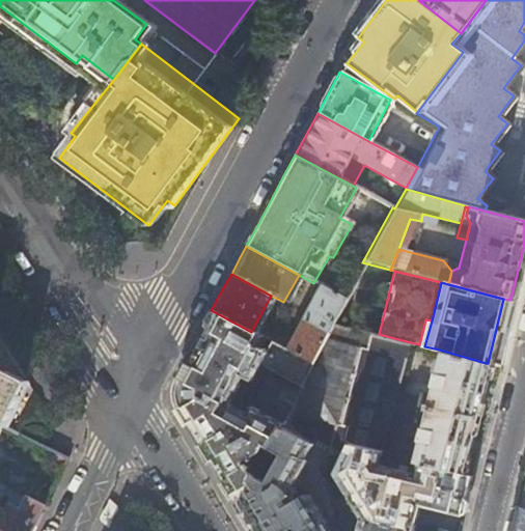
[(330,322),(341,299),(316,284),(286,339),(274,333),(269,341),(307,362),(330,322)]
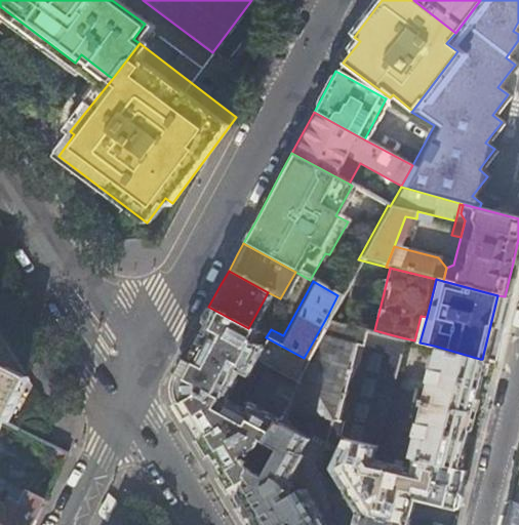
[(497,327),(505,296),(497,295),(490,325),(497,327)]
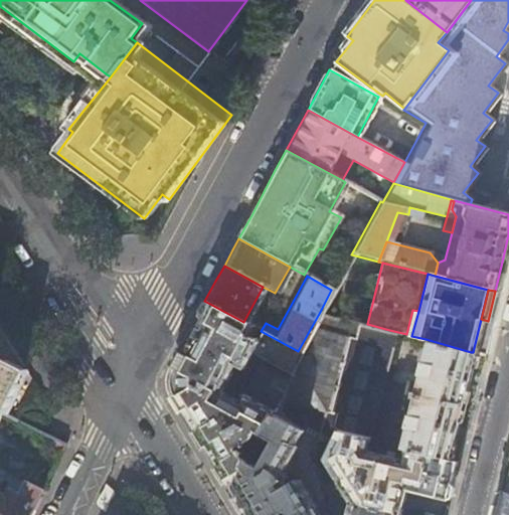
[(243,322),(204,301),(182,344),(169,367),(167,372),(166,374),(166,376),(166,381),(166,382),(166,384),(167,388),(168,391),(169,394),(188,424),(225,486),(240,460),(242,457),(246,450),(242,441),(246,439),(250,431),(256,434),(267,414),(298,351),(261,331),(260,330),(259,330),(253,338),(250,336),(249,339),(243,336),(249,325),(243,322)]
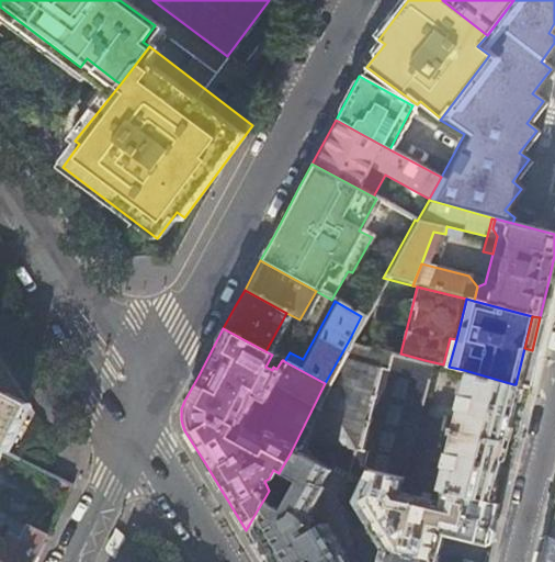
[(449,367),(456,339),(450,338),(443,364),(448,366),(449,367)]
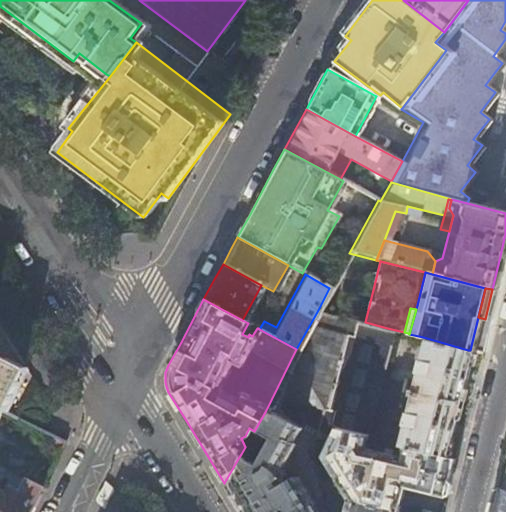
[(365,322),(318,310),(296,349),(265,412),(296,428),(297,425),(311,432),(327,440),(334,428),(361,435),(387,329),(387,328),(365,322)]
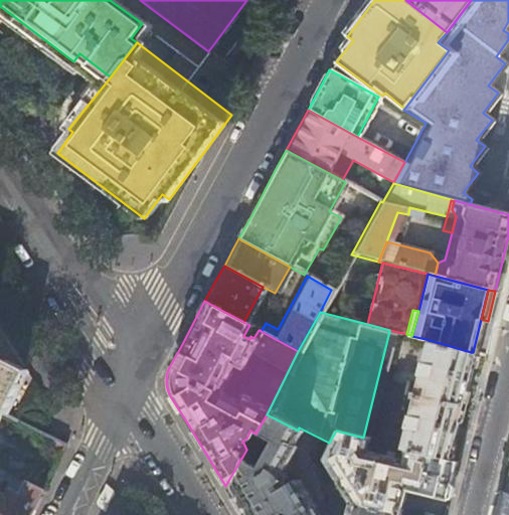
[(0,414),(1,414),(21,369),(0,336),(0,414)]
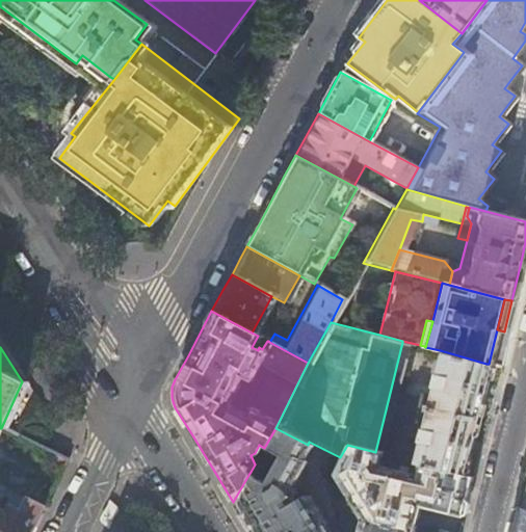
[(487,364),(440,350),(435,372),(432,372),(428,386),(430,386),(426,403),(423,402),(422,406),(474,420),(488,365),(489,364),(487,364)]
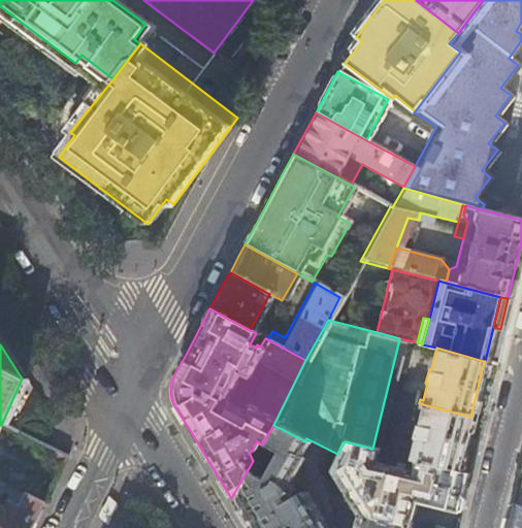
[(470,417),(419,403),(418,406),(421,407),(417,424),(416,424),(413,436),(414,436),(409,460),(411,460),(457,472),(457,471),(470,417)]
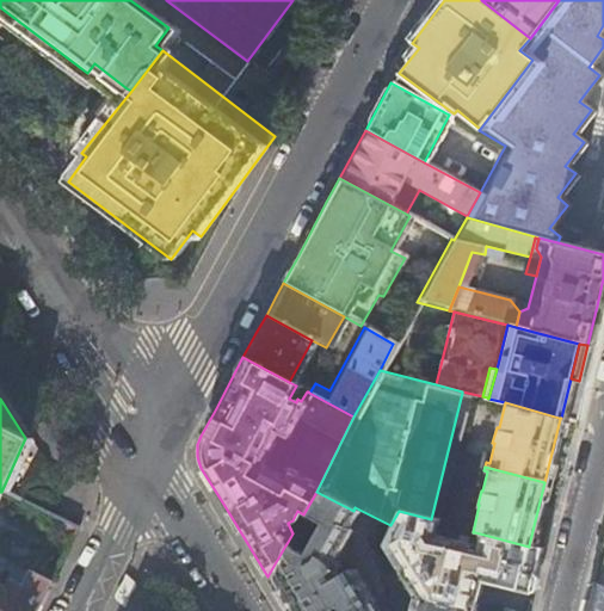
[(353,511),(316,492),(303,514),(319,522),(301,554),(285,545),(267,576),(283,603),(288,610),(344,610),(369,596),(351,568),(346,567),(334,574),(326,561),(331,559),(347,530),(344,528),(353,511)]
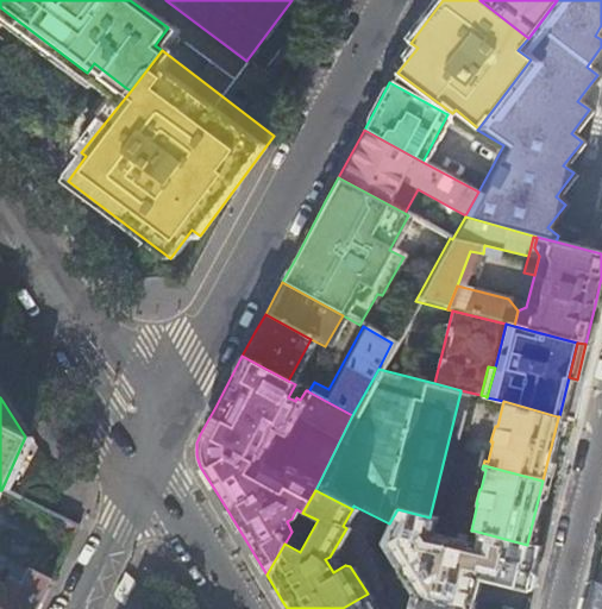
[(426,531),(430,518),(397,509),(389,523),(380,541),(411,592),(470,607),(477,579),(524,591),(528,575),(534,547),(527,545),(474,531),(470,542),(457,539),(458,533),(449,531),(447,537),(426,531)]
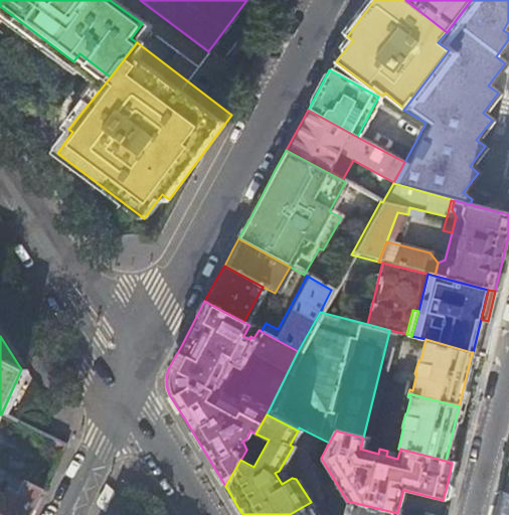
[(246,450),(242,457),(249,461),(262,441),(253,437),(246,450)]
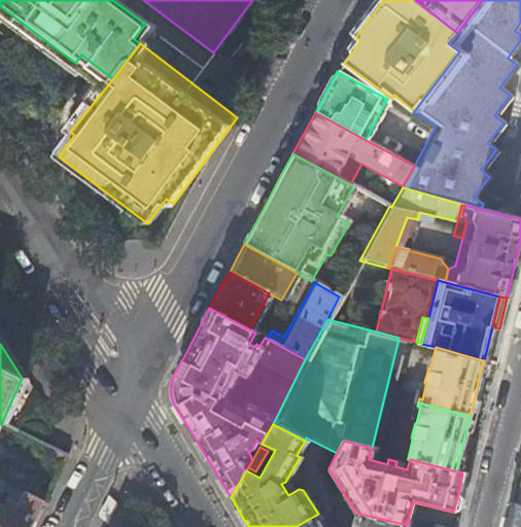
[(520,451),(515,475),(509,501),(520,506),(520,451)]
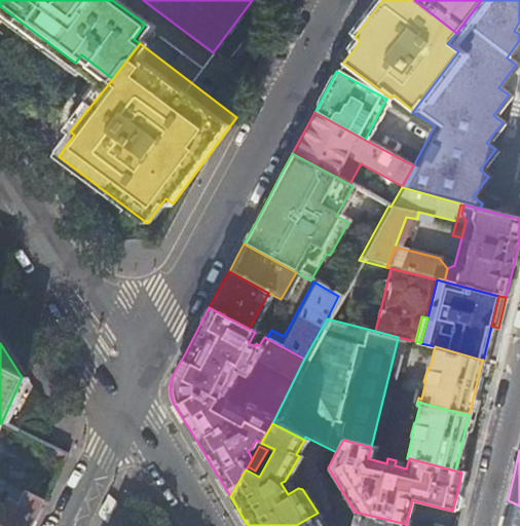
[(27,492),(0,479),(0,490),(7,493),(4,498),(3,498),(0,504),(0,525),(26,525),(29,521),(40,499),(33,495),(27,492)]
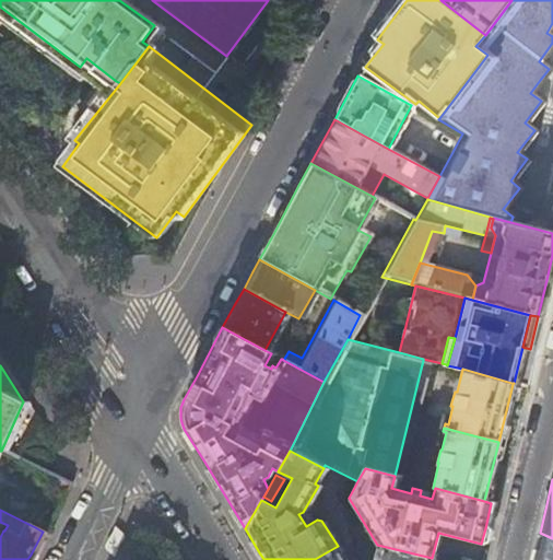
[(32,517),(28,524),(35,527),(37,521),(32,517)]
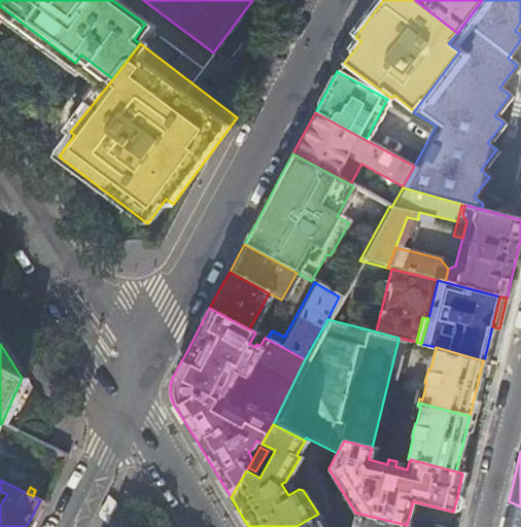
[(520,526),(520,506),(509,501),(501,526),(520,526)]
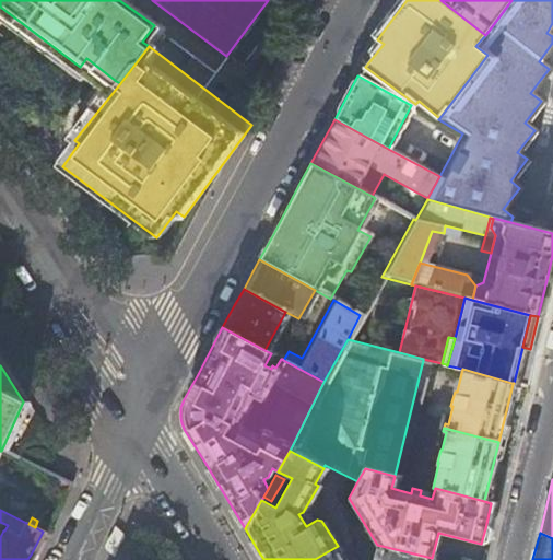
[(431,559),(432,558),(377,545),(377,546),(375,552),(375,553),(374,556),(374,557),(374,558),(375,559),(374,559),(431,559)]
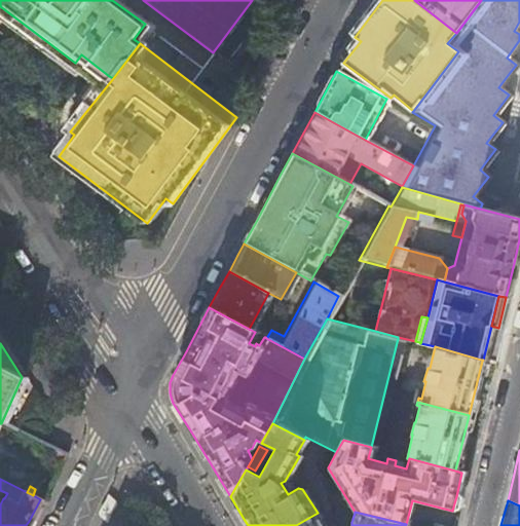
[(325,525),(318,513),(296,525),(325,525)]
